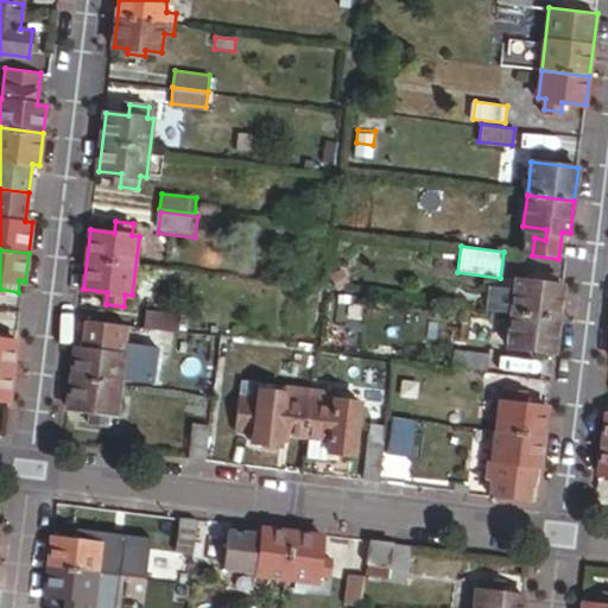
[(556,350),(563,285),(555,284),(556,277),(532,273),(531,282),(515,279),(514,289),(489,286),(487,311),(512,315),(508,344),(556,350)]
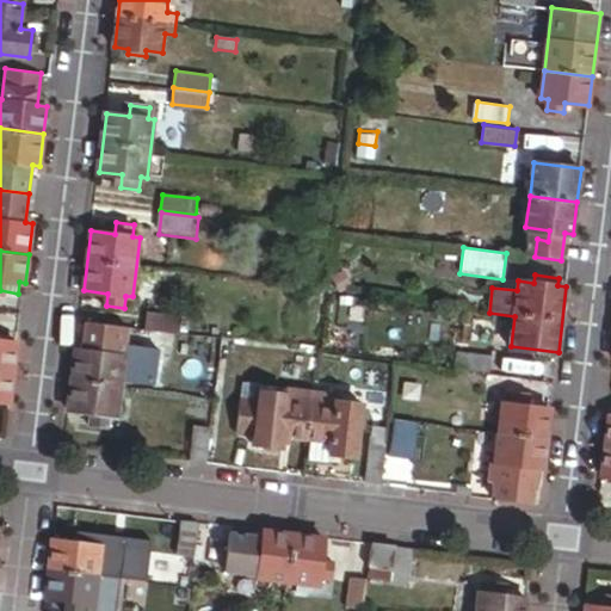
[(179,333),(181,316),(146,312),(143,328),(179,333)]
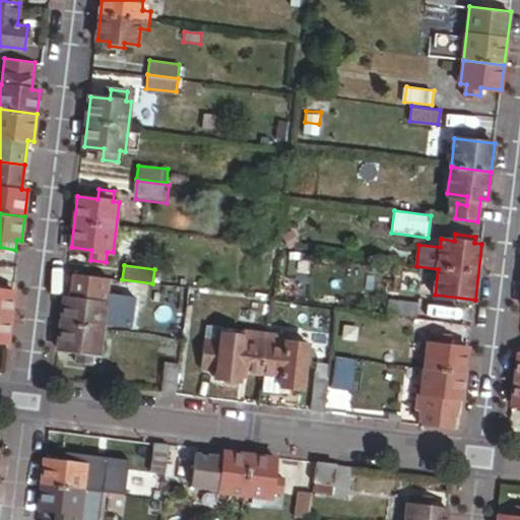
[(104,330),(110,277),(75,273),(72,299),(66,299),(63,325),(104,330)]
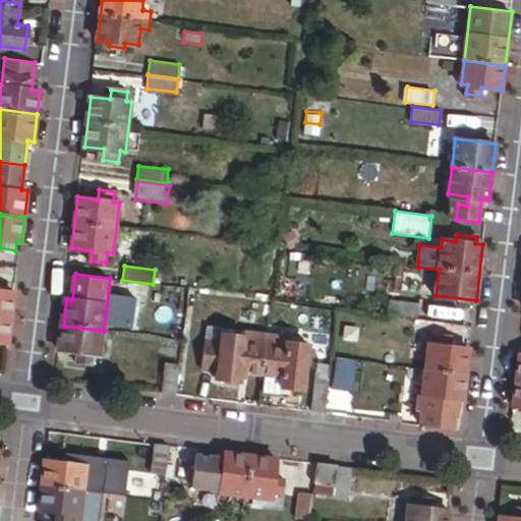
[(0,341),(9,342),(15,292),(7,291),(8,283),(0,281),(0,341)]
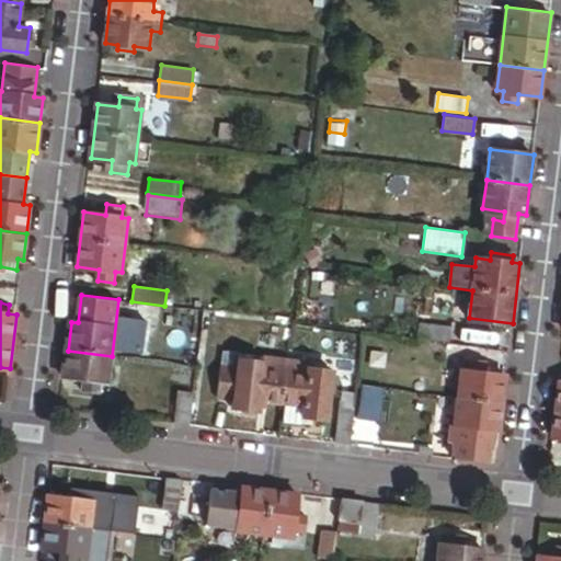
[(449,343),(451,327),(418,322),(415,339),(427,340),(449,343)]
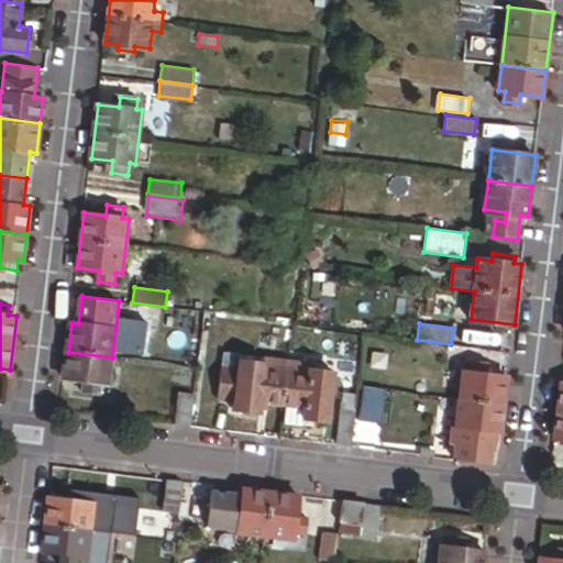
[(449,359),(451,344),(429,341),(427,356),(449,359)]
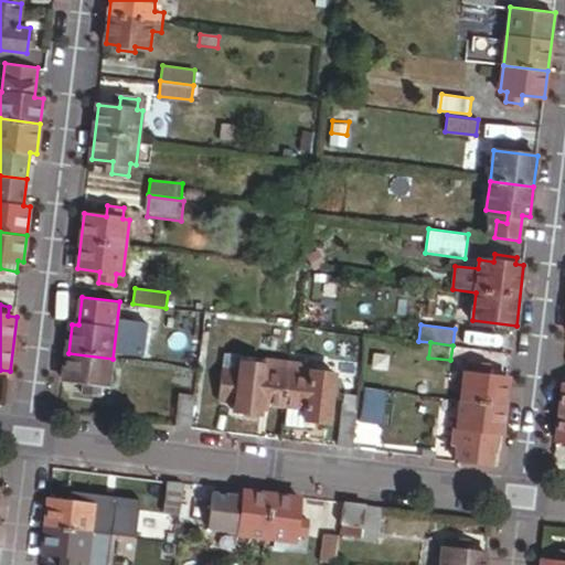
[(109,384),(113,359),(68,353),(65,379),(86,381),(84,393),(102,395),(103,383),(109,384)]
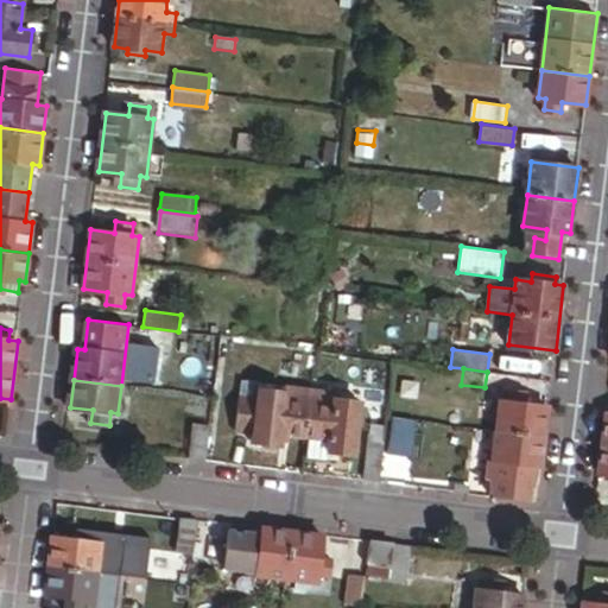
[(304,437),(311,388),(289,385),(287,393),(259,390),(258,398),(238,396),(234,431),(253,435),(252,442),(282,447),(283,434),(304,437)]
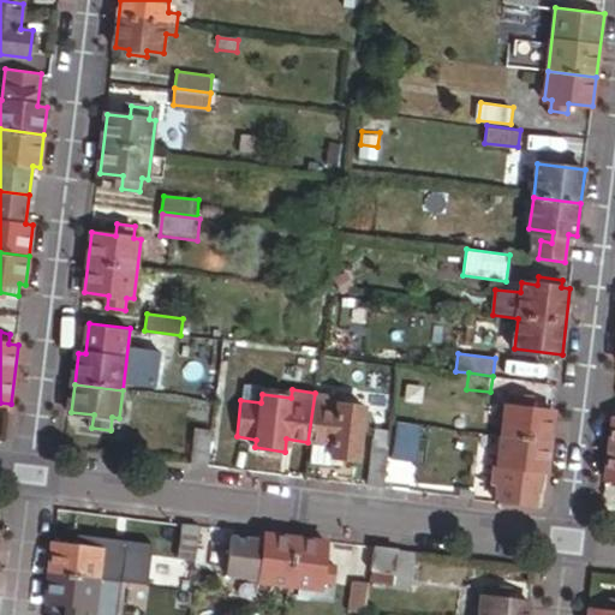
[(359,460),(366,408),(340,405),(341,395),(315,393),(308,442),(306,459),(332,463),(332,457),(359,460)]
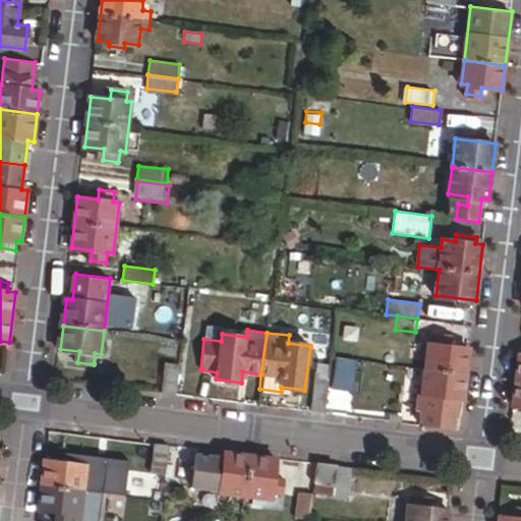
[(467,374),(470,349),(460,348),(462,338),(437,335),(436,346),(428,345),(425,369),(467,374)]
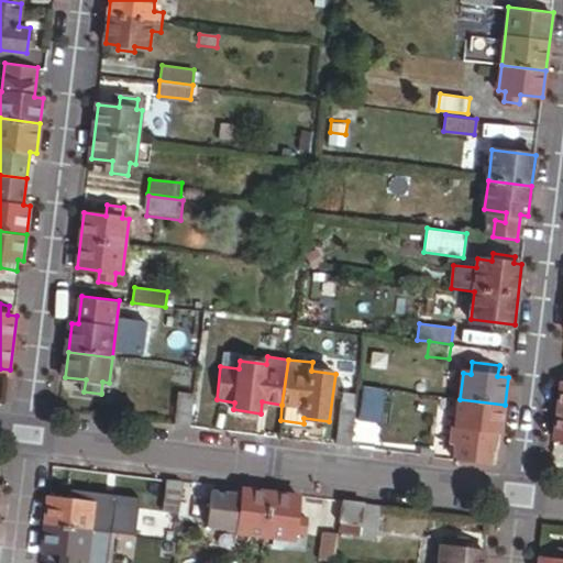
[(361,385),(359,417),(381,418),(383,386),(361,385)]
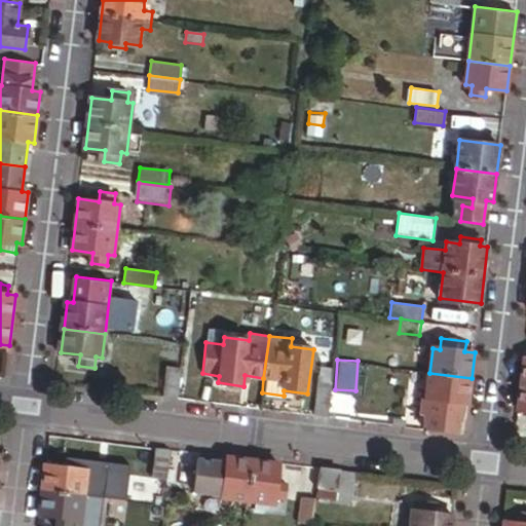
[(178,398),(181,369),(167,368),(164,396),(178,398)]
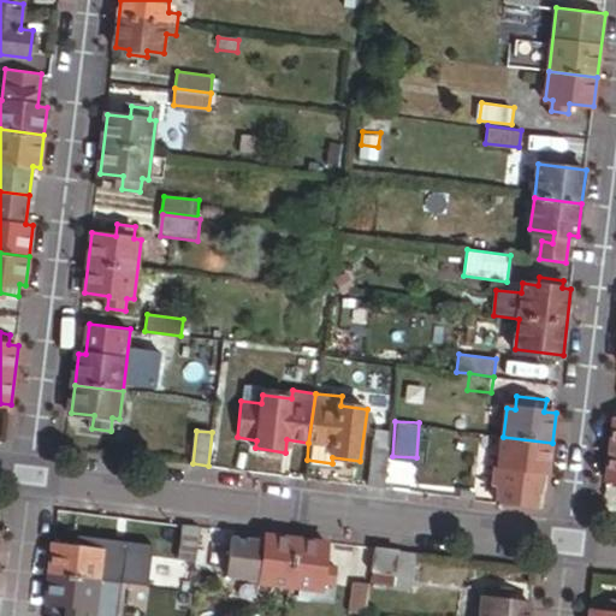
[(549,472),(552,443),(503,437),(499,466),(508,467),(505,479),(522,481),(525,468),(549,472)]
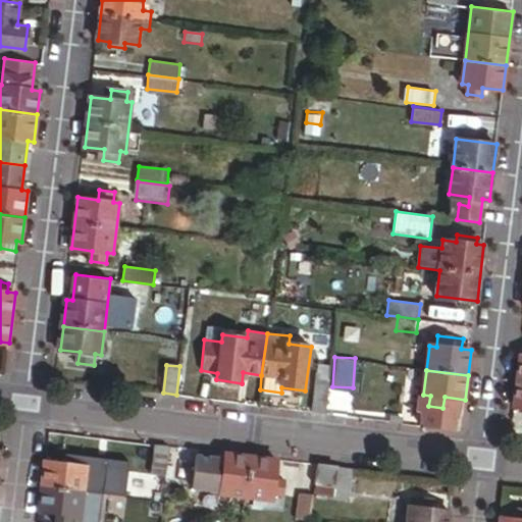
[(326,413),(329,385),(315,383),(312,412),(326,413)]
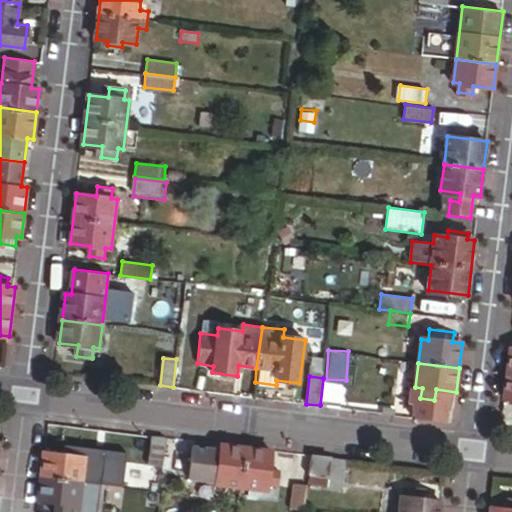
[(166,466),(170,437),(155,436),(152,464),(166,466)]
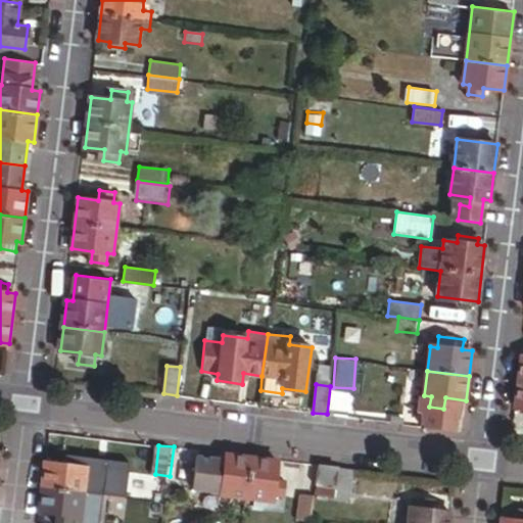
[(285,496),(287,480),(277,479),(279,460),(228,454),(227,459),(196,455),(192,489),(275,500),(276,495),(285,496)]
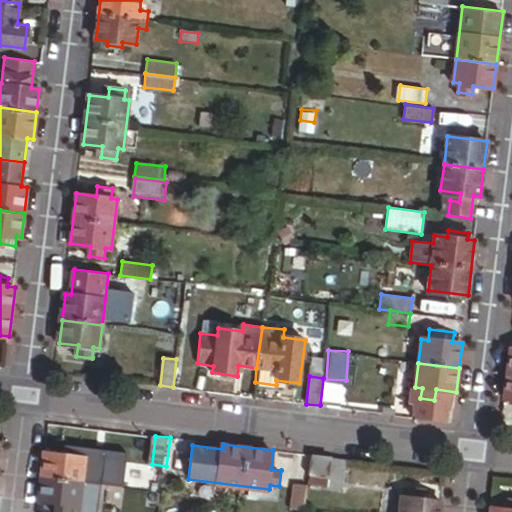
[(79,507),(85,458),(80,457),(81,447),(66,445),(65,455),(45,452),(39,502),(59,505),(58,511),(73,511),(74,506),(79,507)]
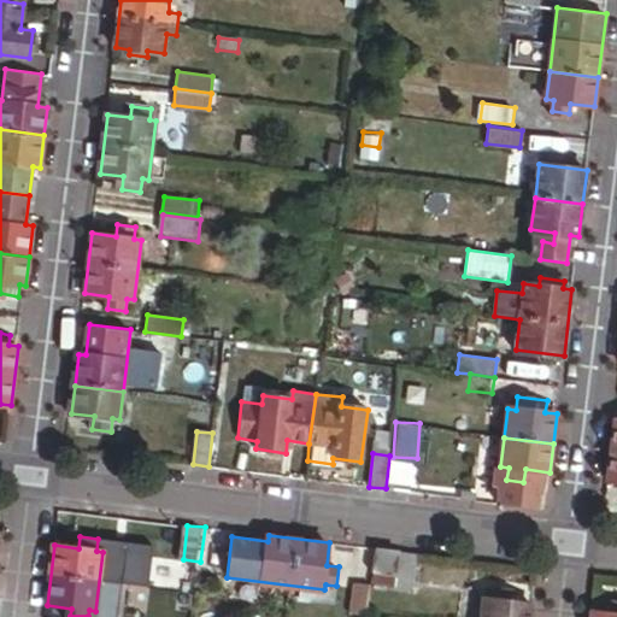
[(411,589),(416,553),(378,548),(374,586),(411,589)]
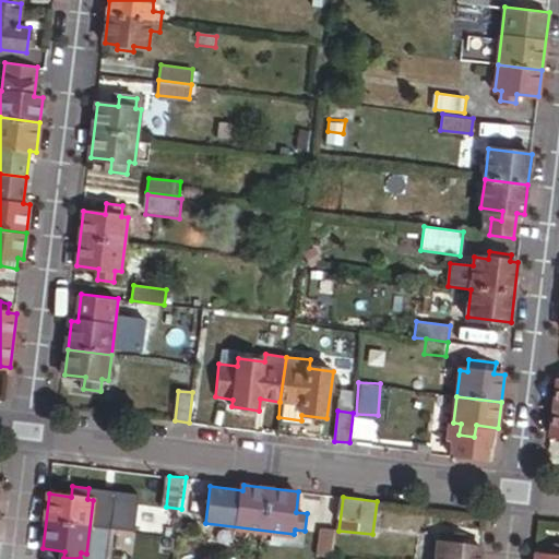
[(334,558),(337,531),(321,528),(318,557),(334,558)]
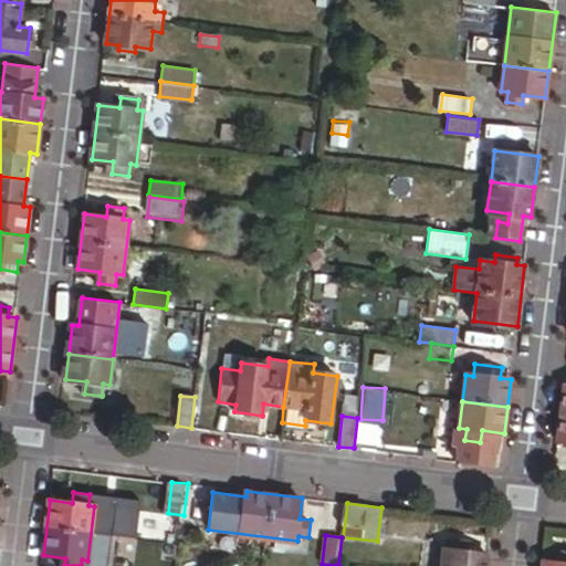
[(488,565),(489,555),(473,553),(468,553),(469,545),(469,542),(453,541),(451,551),(446,549),(442,565),(488,565)]
